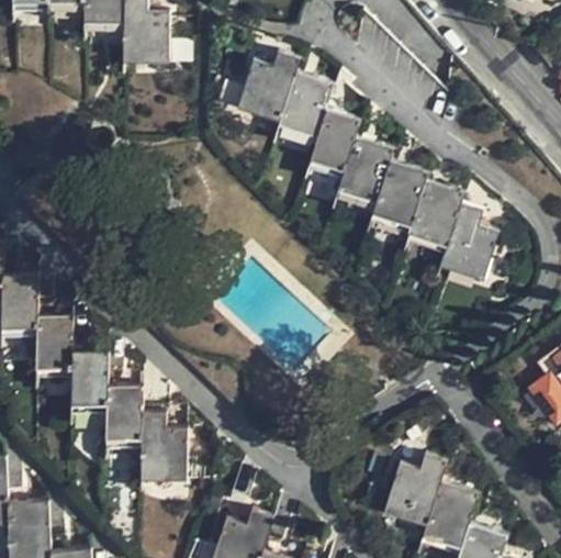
[(48,0),(12,0),(13,11),(48,11),(48,0)]
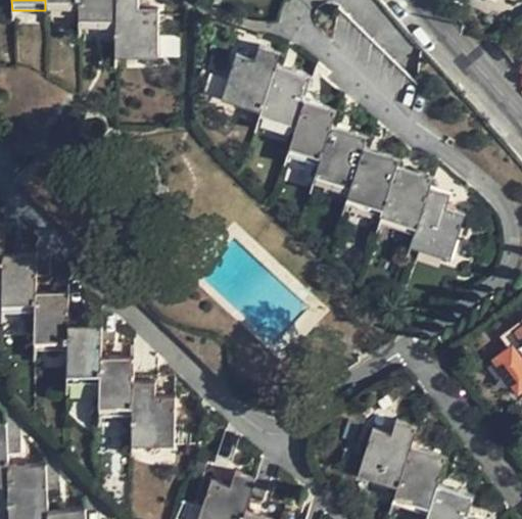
[(45,0),(45,10),(78,11),(78,0),(45,0)]
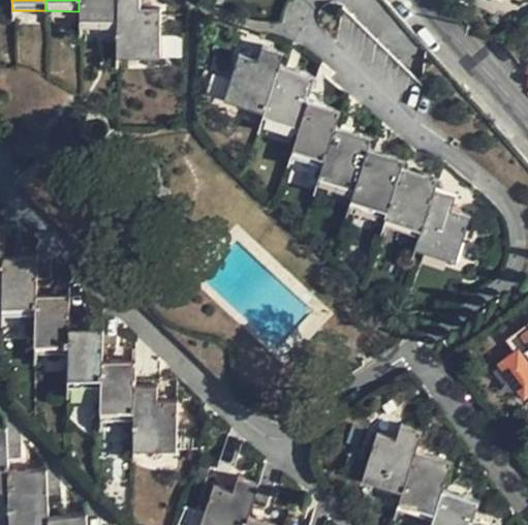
[(80,29),(117,30),(117,0),(79,0),(79,11),(80,29)]
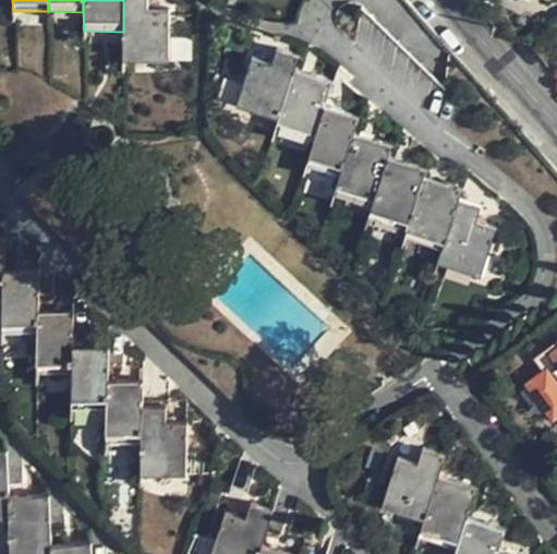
[(147,0),(123,0),(123,32),(123,61),(169,62),(169,12),(147,12),(147,0)]
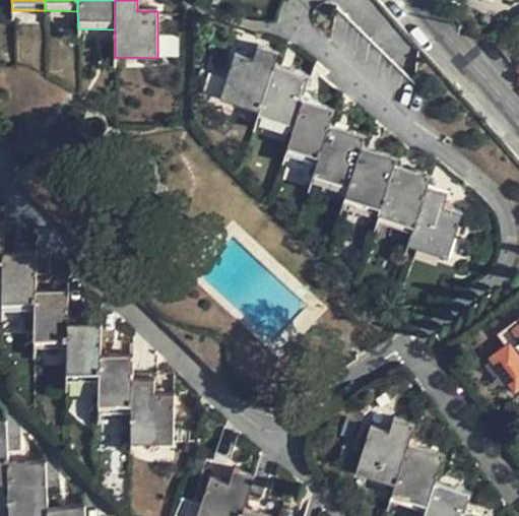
[(220,99),(259,114),(274,65),(278,54),(257,47),(253,61),(235,55),(220,99)]
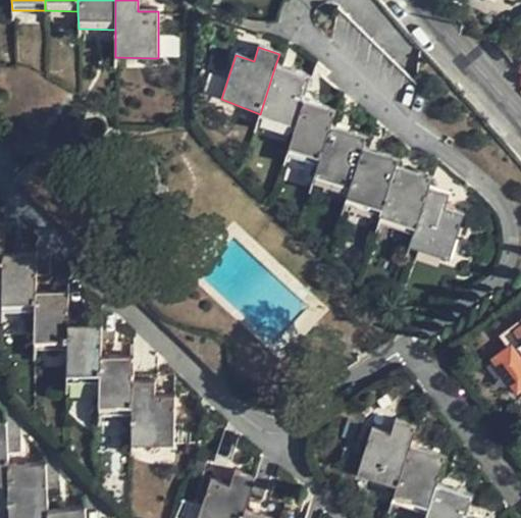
[(311,78),(275,65),(260,114),(257,122),(293,135),(303,102),(311,78)]
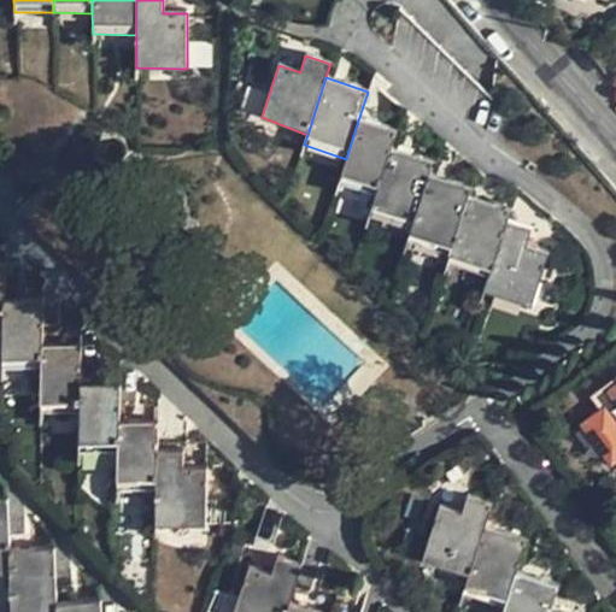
[(397,133),(358,121),(346,159),(339,183),(375,196),(389,149),(397,133)]
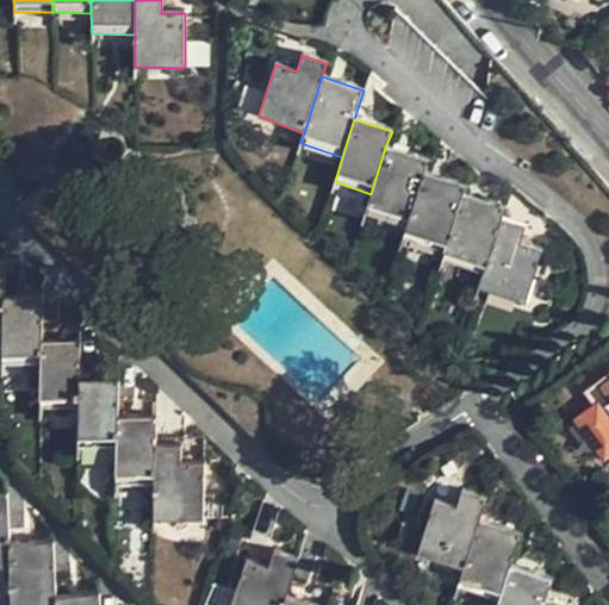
[(427,161),(385,148),(371,194),(365,213),(405,229),(423,172),(427,161)]
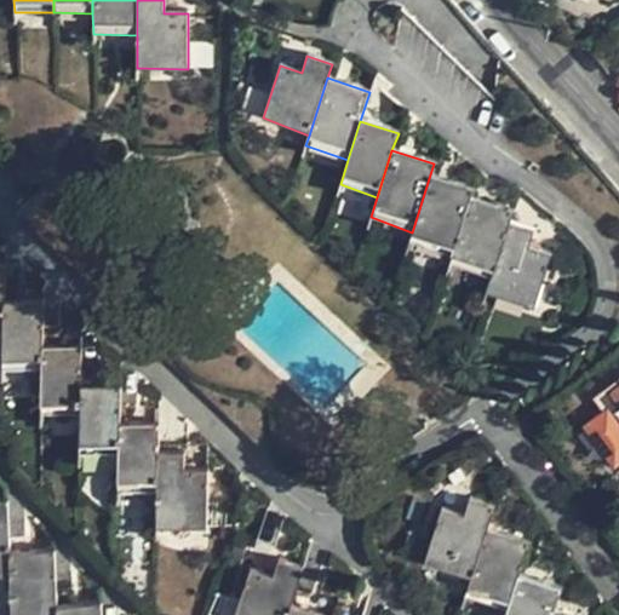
[(474,188),(430,174),(412,233),(408,241),(452,257),(470,197),(474,188)]
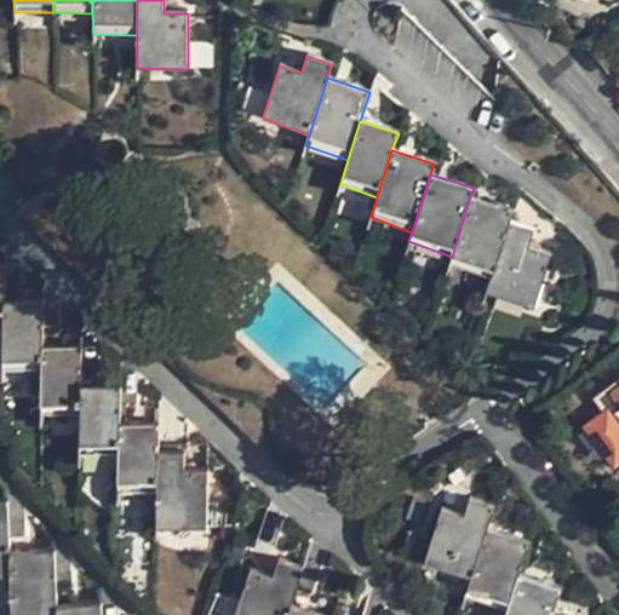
[(513,212),(470,197),(452,257),(448,266),(491,281),(509,223),(513,212)]
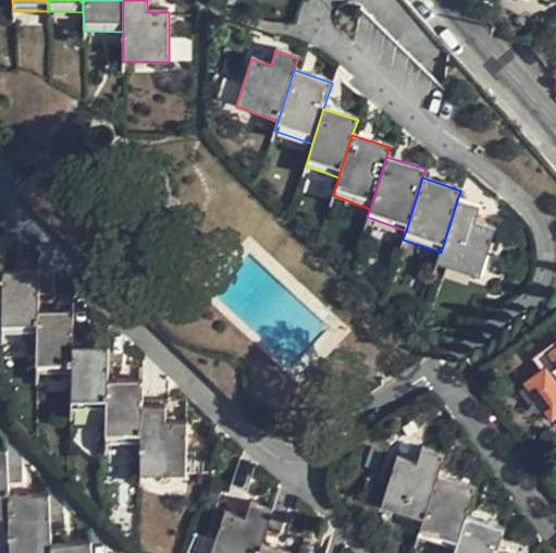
[(457,200),(441,253),(437,263),(481,278),(496,229),(474,222),(479,207),(457,200)]
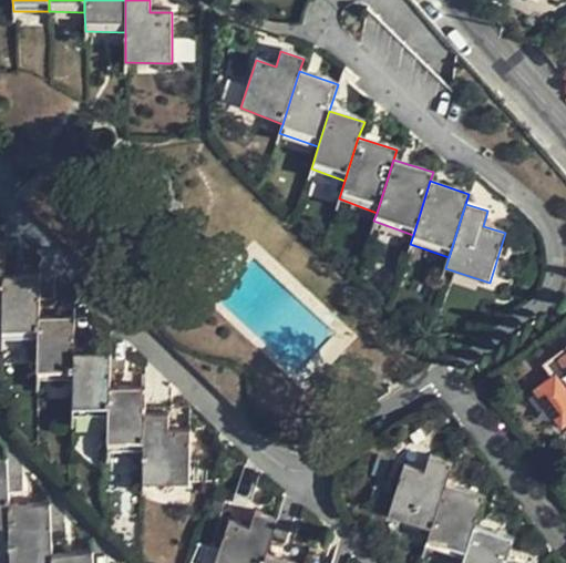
[(38,280),(3,279),(1,313),(1,340),(38,341),(38,320),(38,280)]
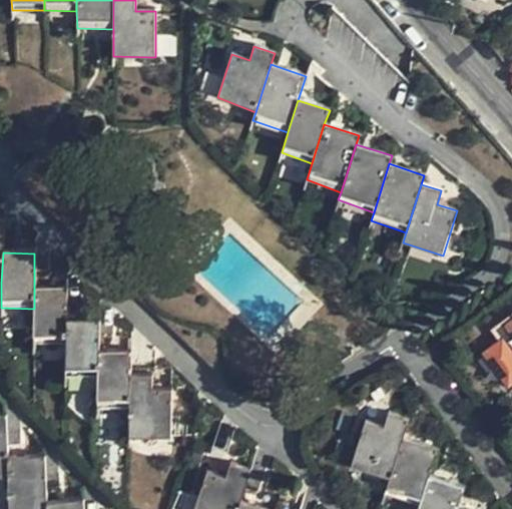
[(66,291),(34,290),(34,309),(33,345),(65,346),(66,321),(66,291)]
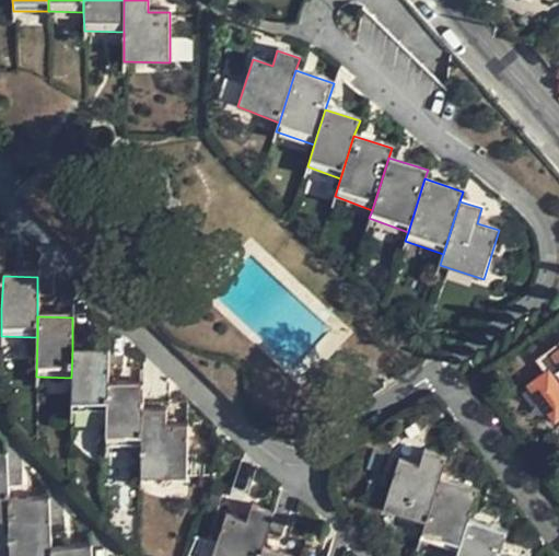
[(558,345),(536,361),(545,374),(558,393),(558,345)]
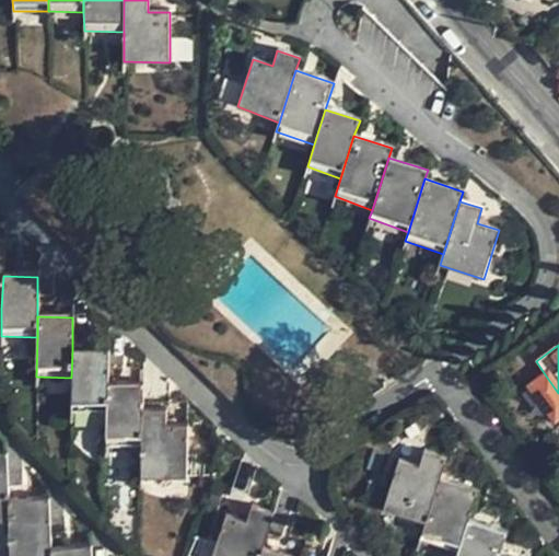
[(108,352),(72,350),(71,378),(70,412),(107,413),(107,385),(108,352)]
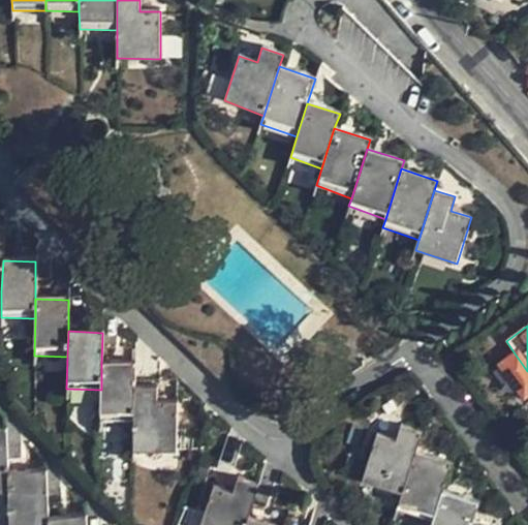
[(522,398),(527,393),(527,371),(515,353),(498,366),(522,398)]
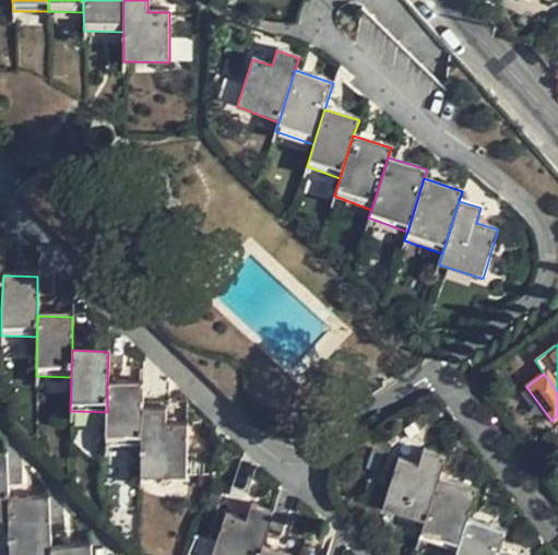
[(142,386),(107,385),(107,412),(106,446),(141,448),(142,412),(142,386)]
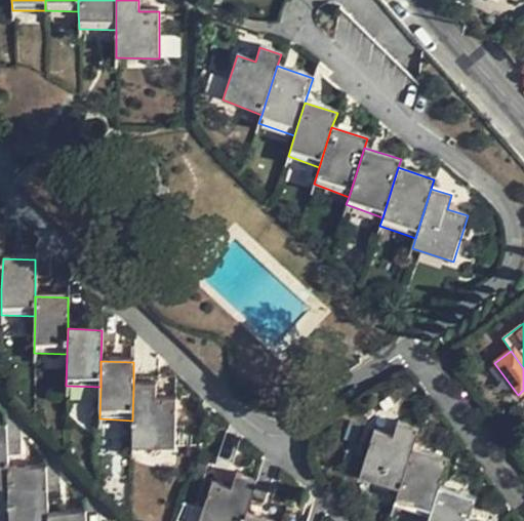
[(155,387),(133,387),(132,421),(131,448),(174,448),(175,402),(155,401),(155,387)]
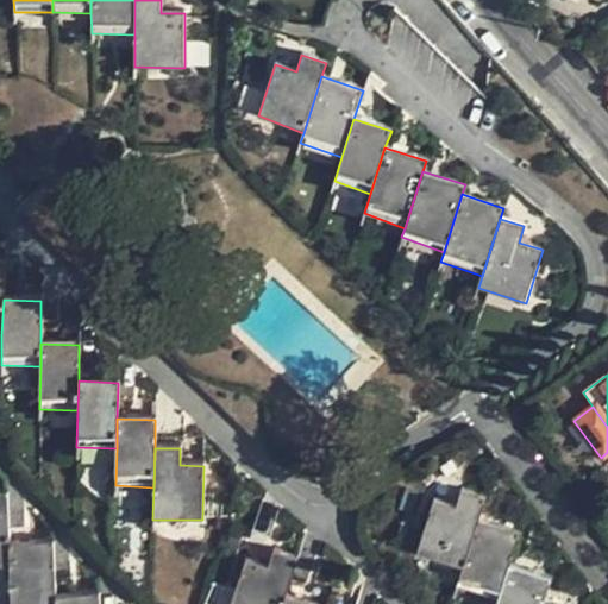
[(417,553),(461,568),(476,520),(478,521),(484,501),(459,492),(455,508),(432,499),(417,553)]
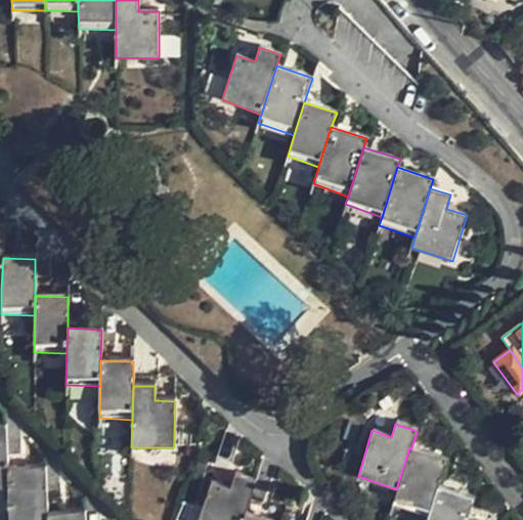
[(409,447),(396,489),(392,506),(428,518),(437,487),(439,487),(447,461),(411,448),(409,447)]
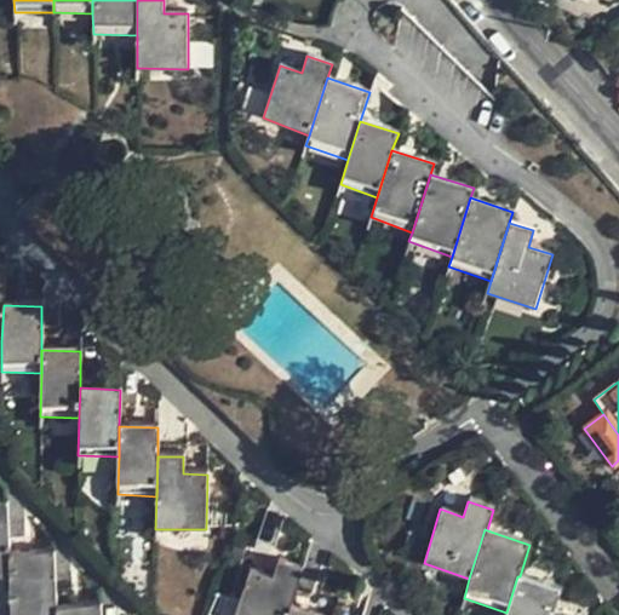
[(141,555),(124,536),(125,587),(142,605),(141,555)]
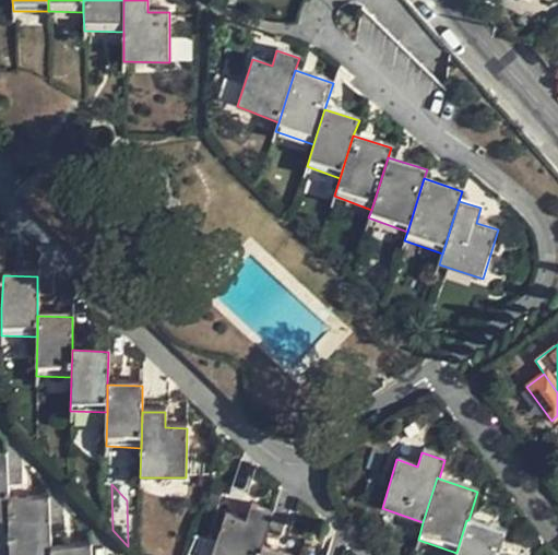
[(142,554),(143,517),(127,500),(128,546),(135,554),(142,554)]
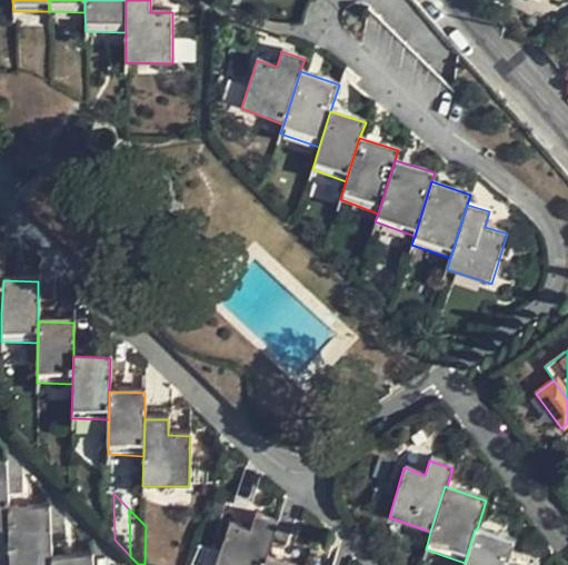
[(49,564),(49,559),(50,559),(48,511),(8,512),(8,533),(9,564),(49,564)]
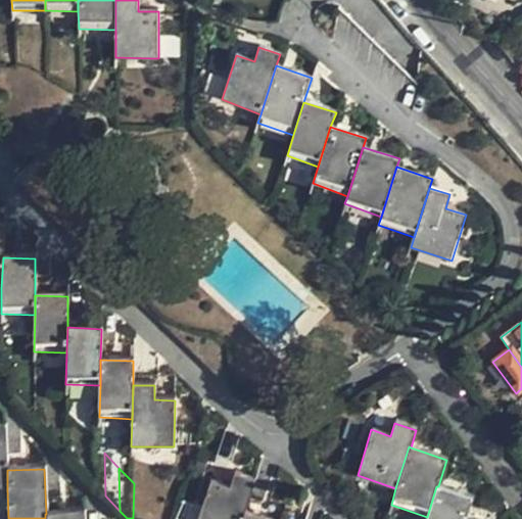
[(242,518),(244,514),(245,515),(249,501),(255,482),(234,476),(230,489),(209,483),(197,518),(242,518)]
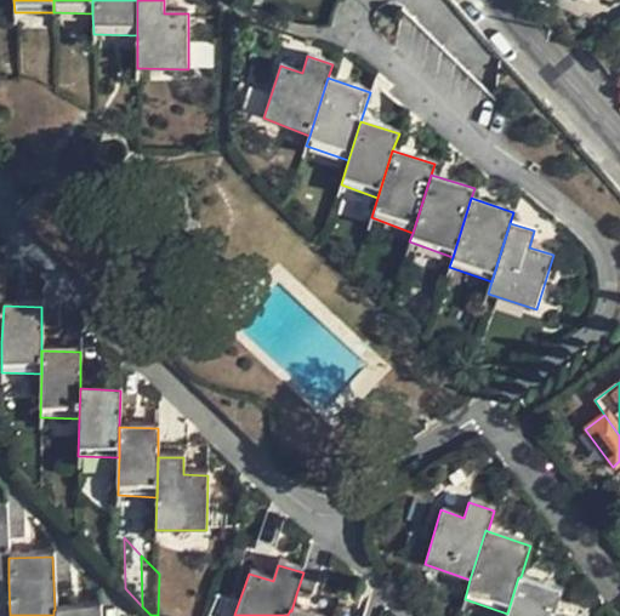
[(561,591),(521,577),(518,577),(507,614),(506,615),(555,615),(556,611),(561,591)]
